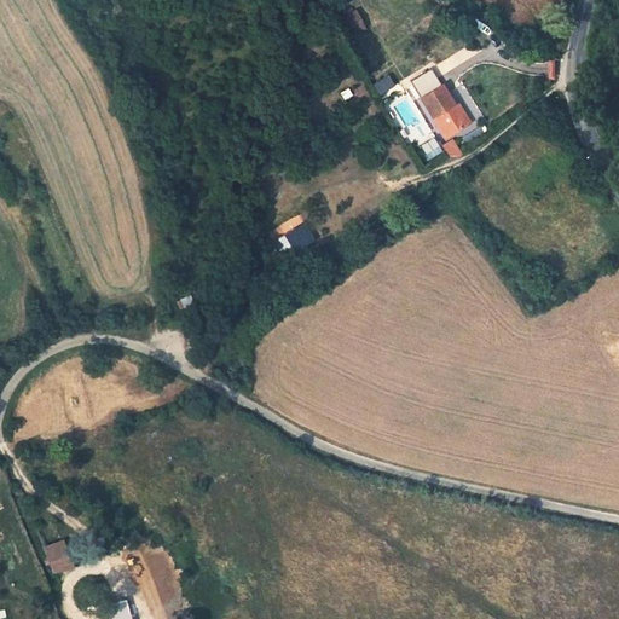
[(356,11),(345,16),(354,34),(365,28),(356,11)]
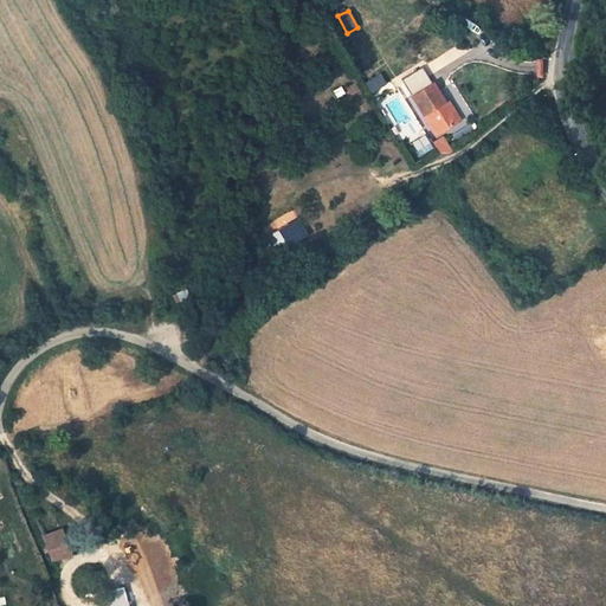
[(371,94),(387,85),(381,73),(365,82),(371,94)]
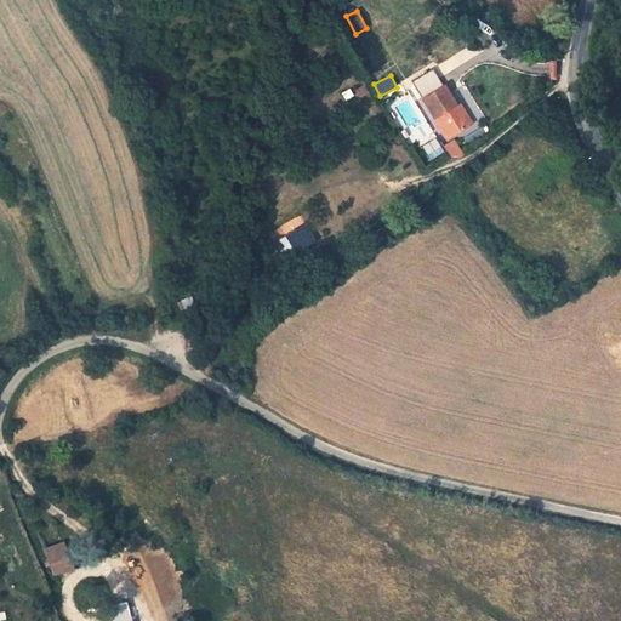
[(439,86),(434,79),(421,89),(425,96),(439,86)]
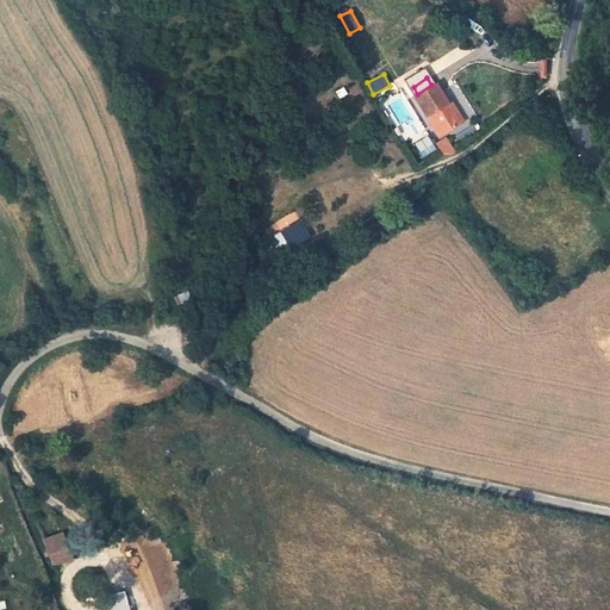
[(414,97),(415,98),(439,136),(461,123),(448,103),(435,82),(431,85),(417,94),(414,97)]
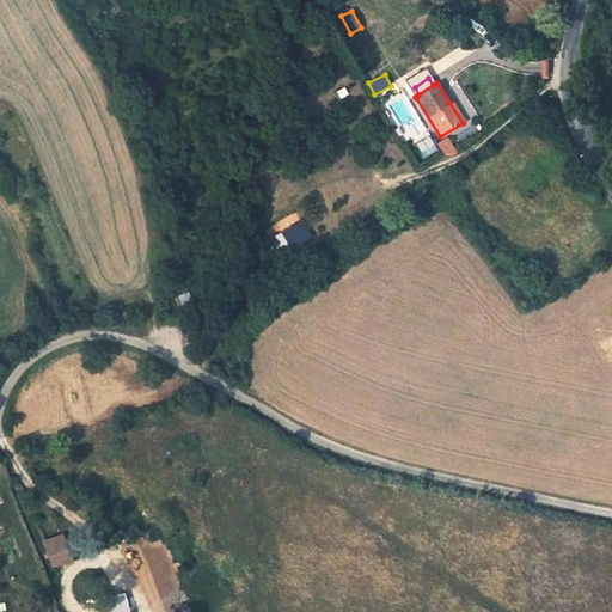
[(336,91),(341,99),(349,96),(346,86),(336,91)]
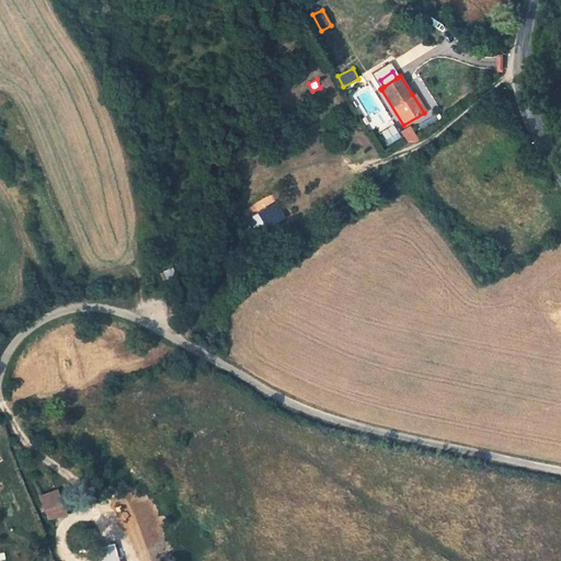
[(414,92),(412,94),(424,113),(425,111),(414,92)]
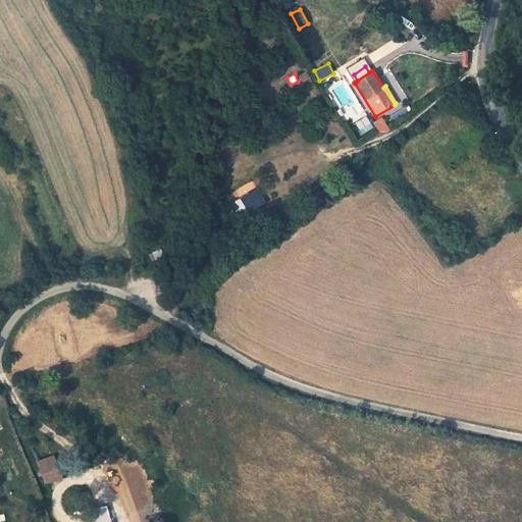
[(387,112),(392,119),(405,112),(400,104),(387,112)]
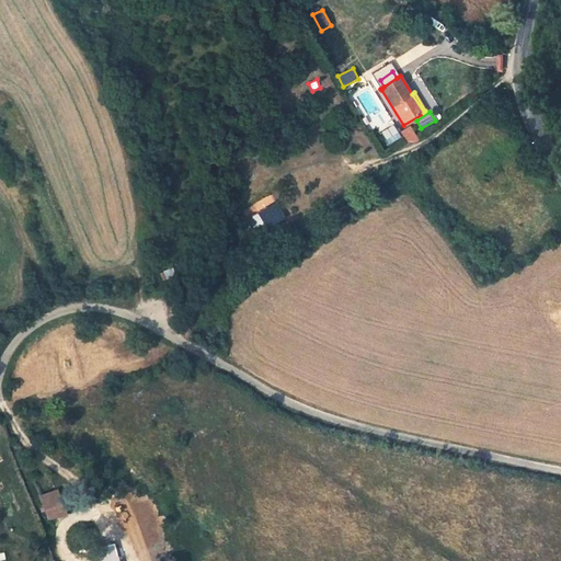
[(413,127),(401,130),(404,145),(416,141),(413,127)]
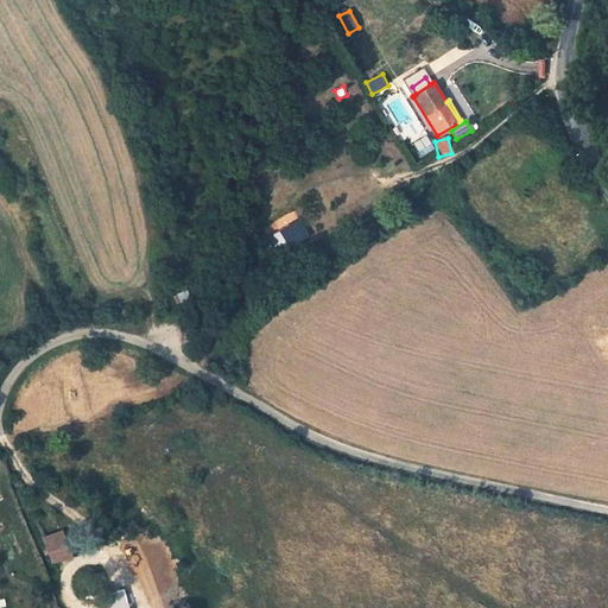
[(296,219),(287,225),(298,241),(306,236),(296,219)]
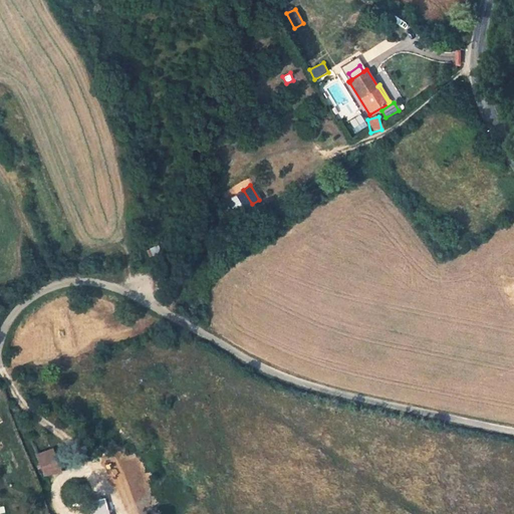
[(235,195),(238,200),(230,205),(236,214),(252,204),(243,190),(235,195)]
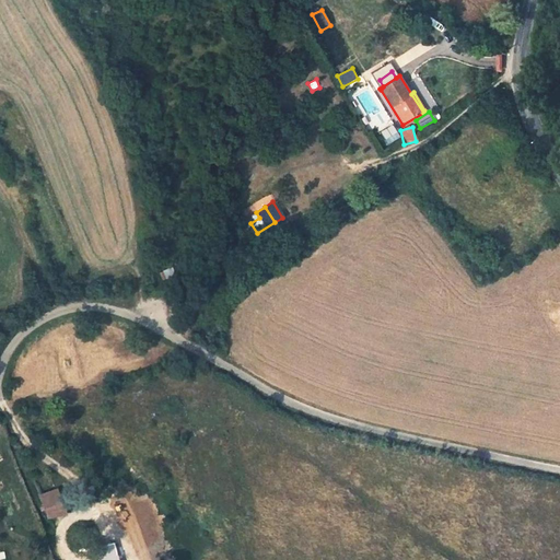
[(225,236),(225,240),(229,252),(240,249),(236,234),(225,236)]
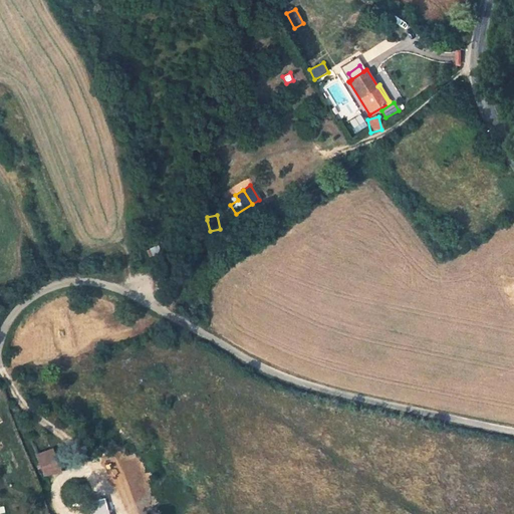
[(437,230),(430,234),(437,246),(444,243),(437,230)]
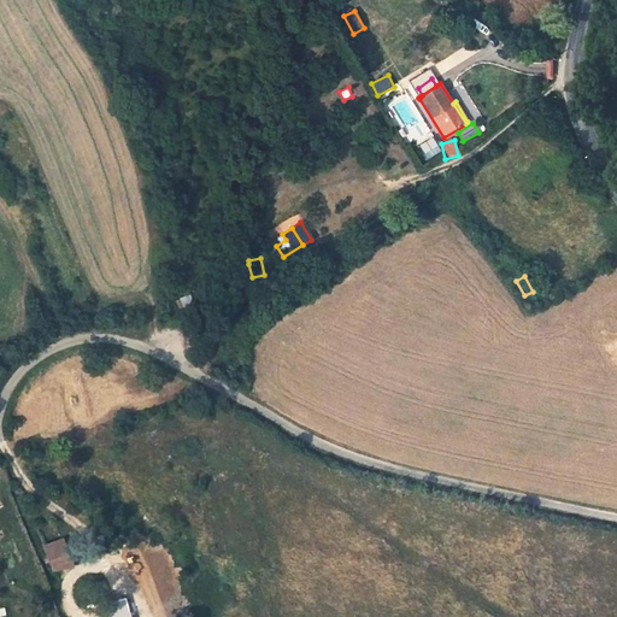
[(184,295),(176,298),(178,309),(188,306),(184,295)]
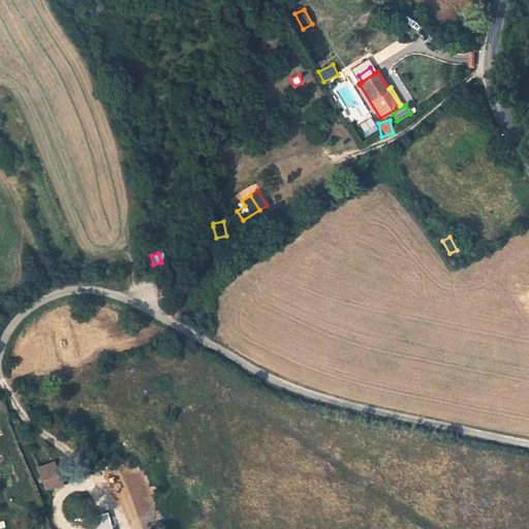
[(58,461),(37,468),(45,491),(66,483),(58,461)]
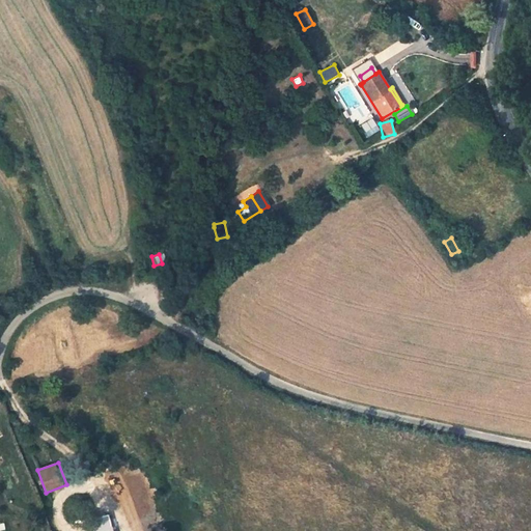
[(111,530),(107,513),(90,519),(92,530),(111,530)]
